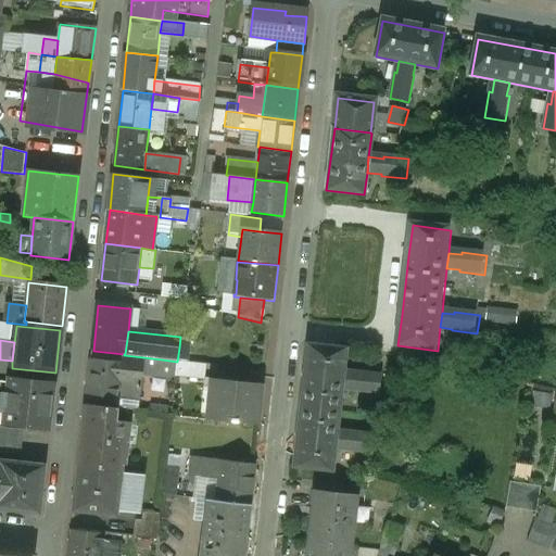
[(348,352),(308,346),(305,377),(298,438),(294,468),(332,472),(336,450),(338,433),(343,390),(345,374),(348,352)]
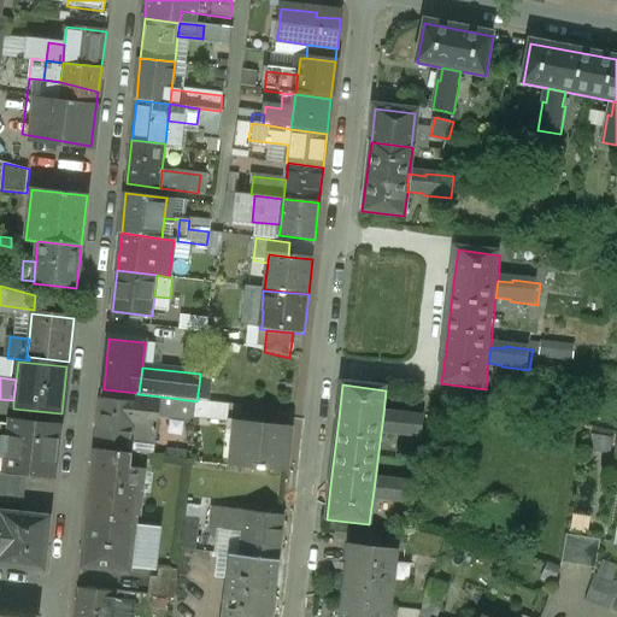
[(209,387),(199,386),(197,401),(200,401),(207,403),(209,387)]
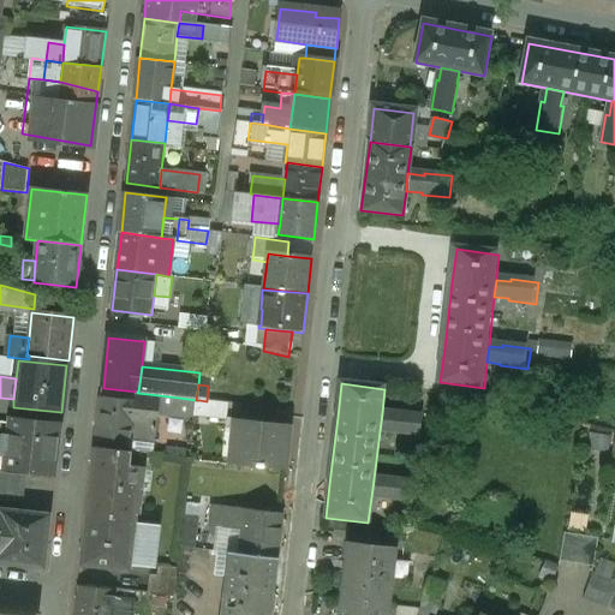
[(159,395),(137,393),(136,404),(137,404),(132,441),(153,443),(157,408),(159,395)]
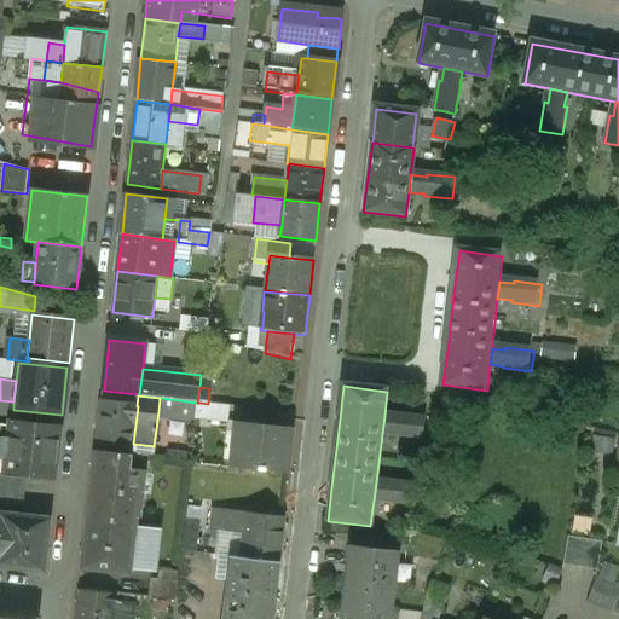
[(180,400),(160,398),(158,411),(179,414),(180,400)]
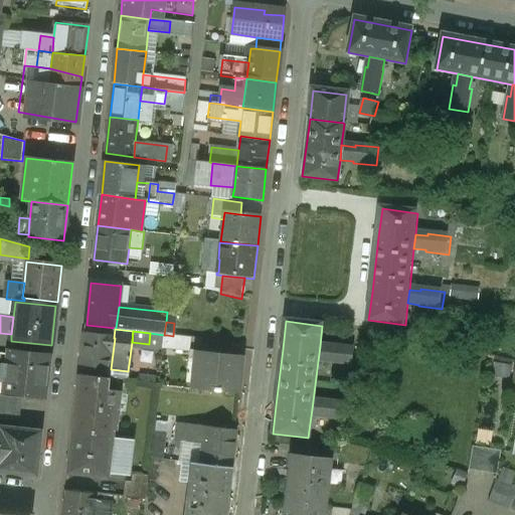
[(114,338),(84,335),(80,376),(110,379),(111,369),(115,338),(114,338)]
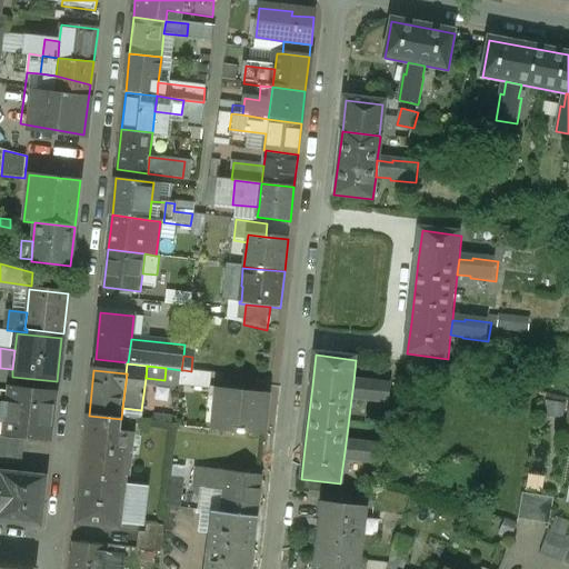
[(191,371),(185,370),(182,388),(210,391),(212,373),(191,371)]
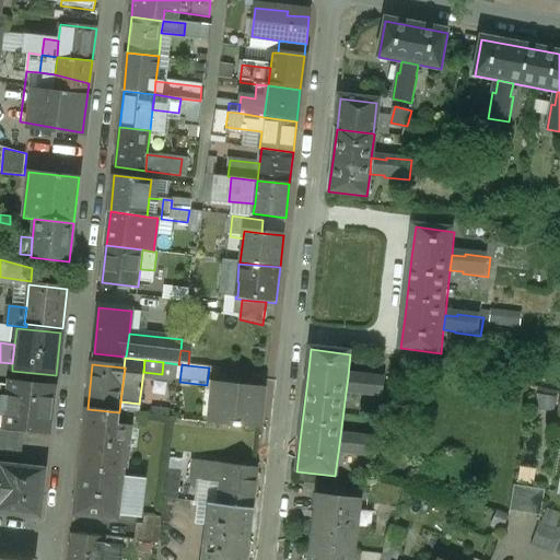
[(386,380),(361,377),(361,378),(348,376),(346,393),(359,395),(359,397),(384,399),(386,380)]
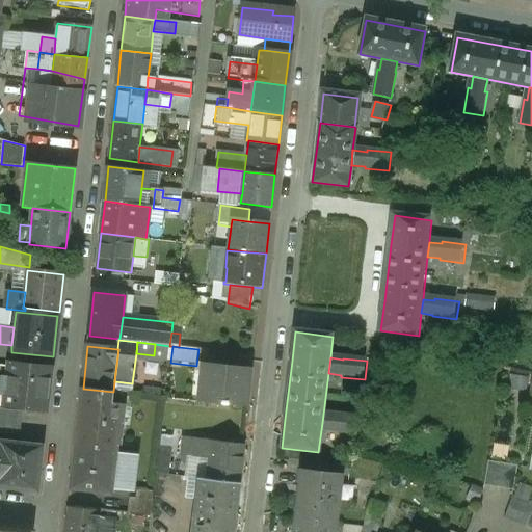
[(253,369),(202,363),(196,402),(248,408),(253,369)]
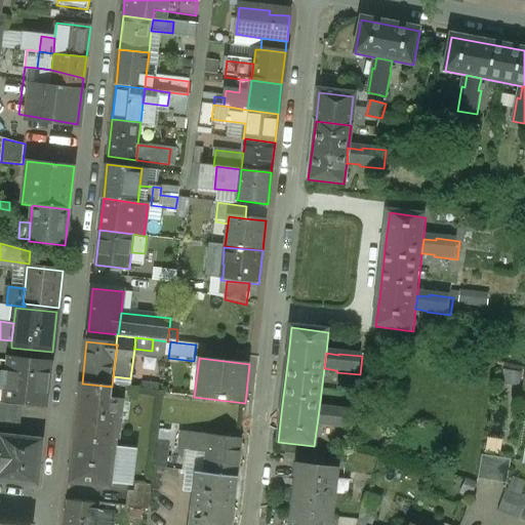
[(50,363),(10,359),(5,403),(45,407),(50,363)]
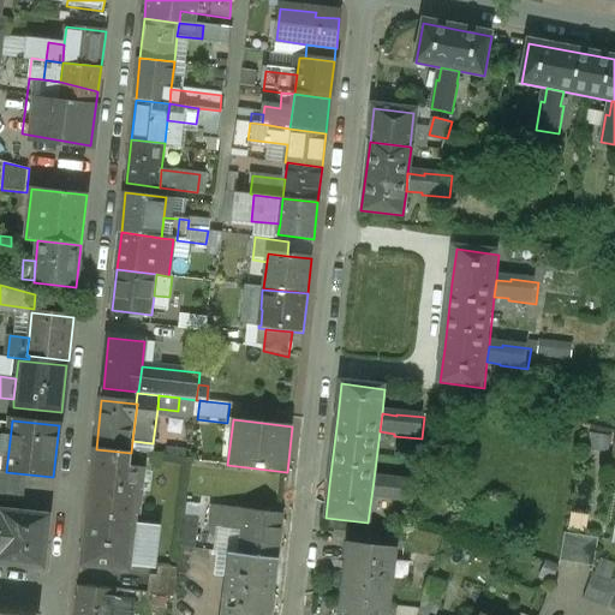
[(131,453),(96,449),(88,519),(135,524),(136,514),(141,515),(147,469),(129,467),(131,453)]
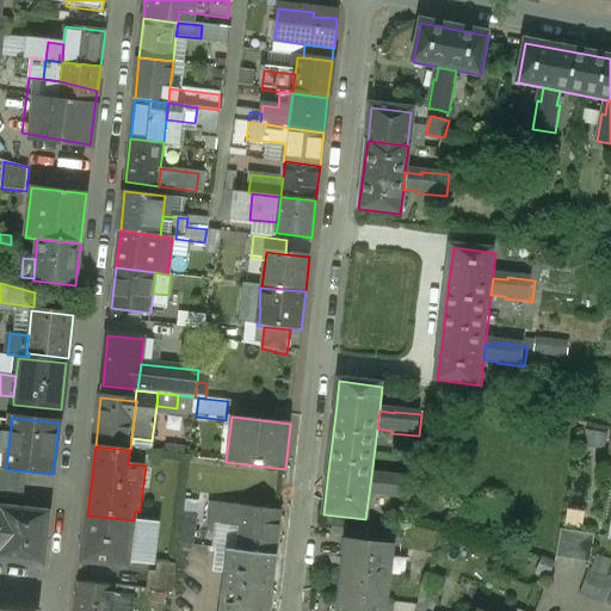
[(0,470),(0,500),(22,503),(20,510),(22,510),(26,474),(0,470)]
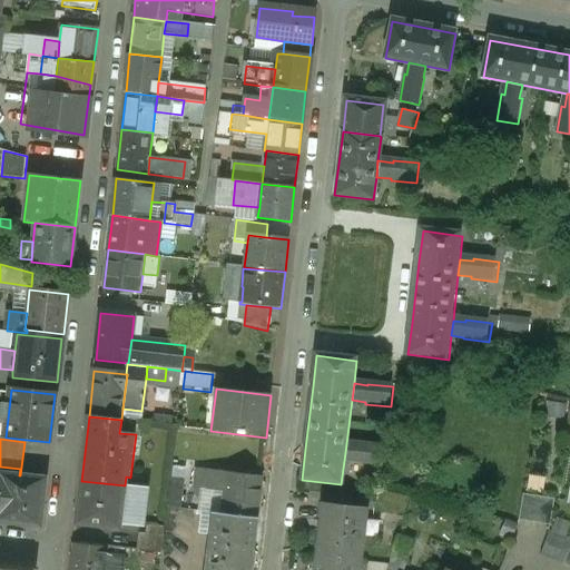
[(386,446),(361,444),(360,446),(346,444),(344,461),(359,462),(357,464),(384,468),(386,446)]
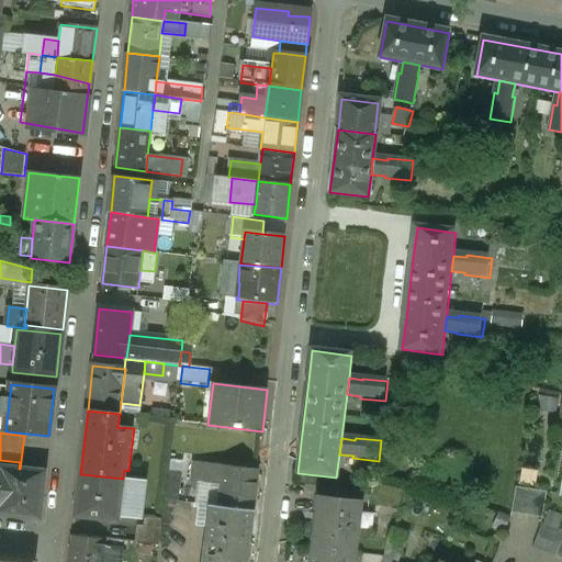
[(257,472),(193,464),(191,482),(220,485),(217,506),(253,510),(257,472)]
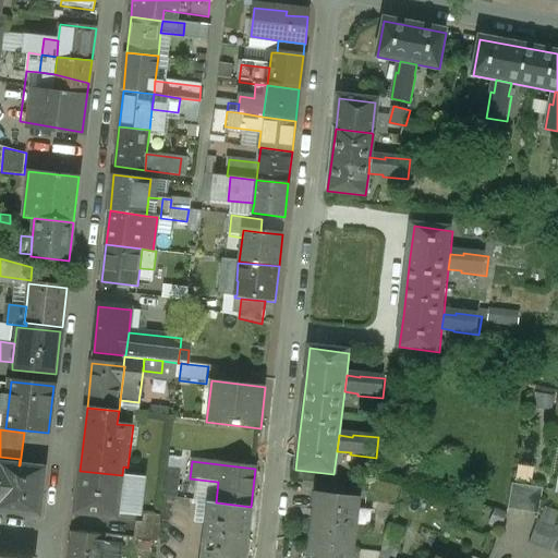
[(19,465),(0,463),(0,511),(39,516),(45,468),(20,465),(19,465)]
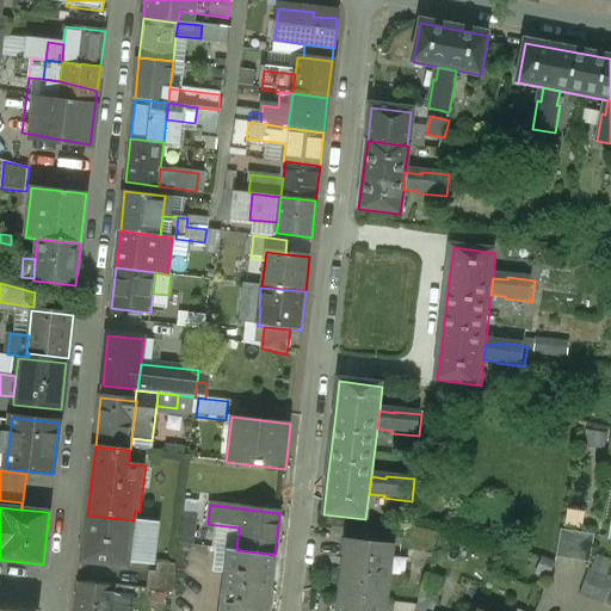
[(198,513),(183,511),(179,544),(193,545),(198,513)]
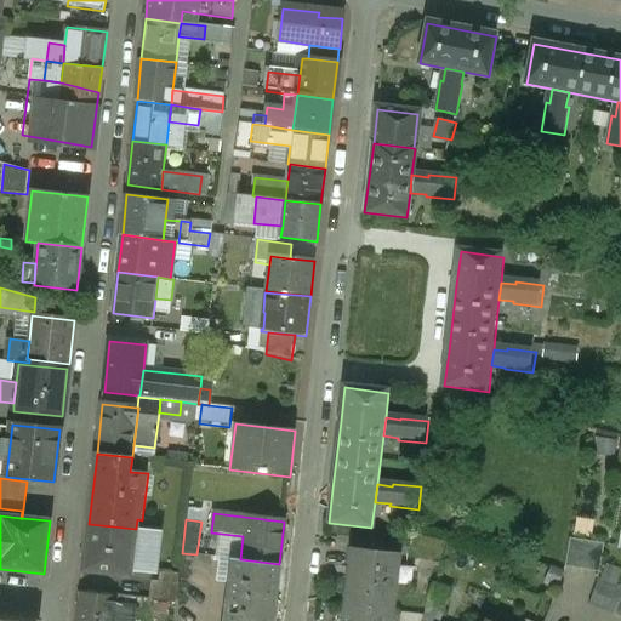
[(136,529),(89,524),(83,571),(129,576),(130,570),(136,529)]
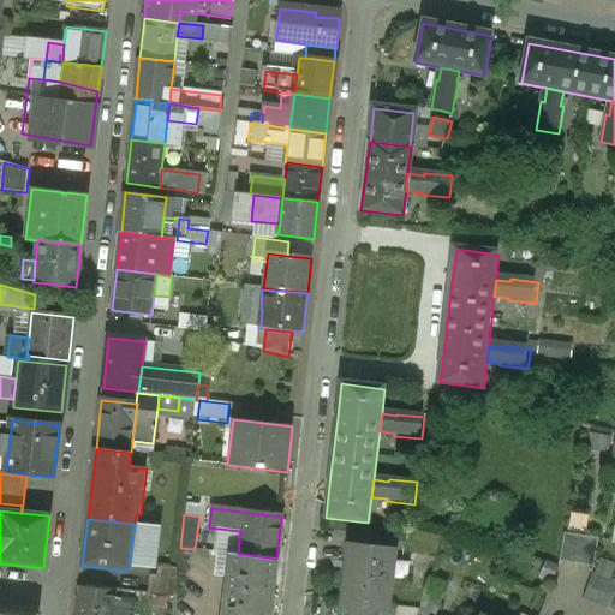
[(159,526),(135,524),(129,565),(154,567),(159,526)]
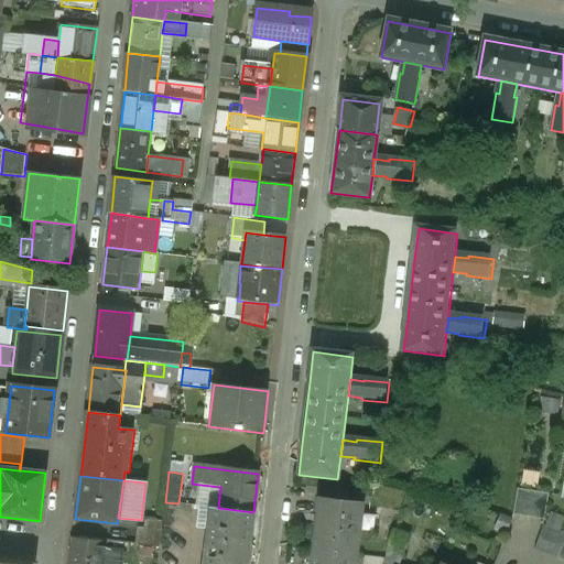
[(549,495),(518,490),(513,516),(544,521),(549,495)]
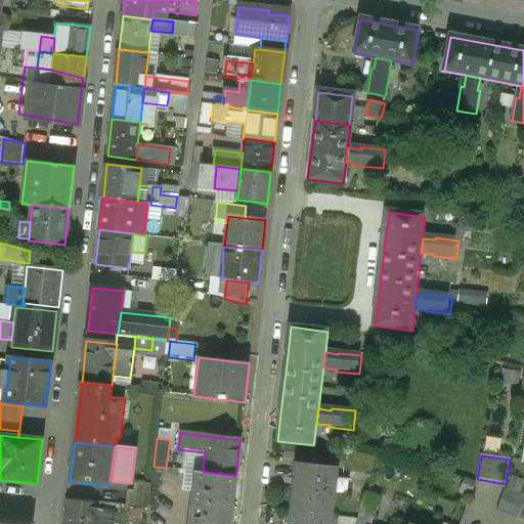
[(338,468),(296,463),(290,512),(332,516),(338,468)]
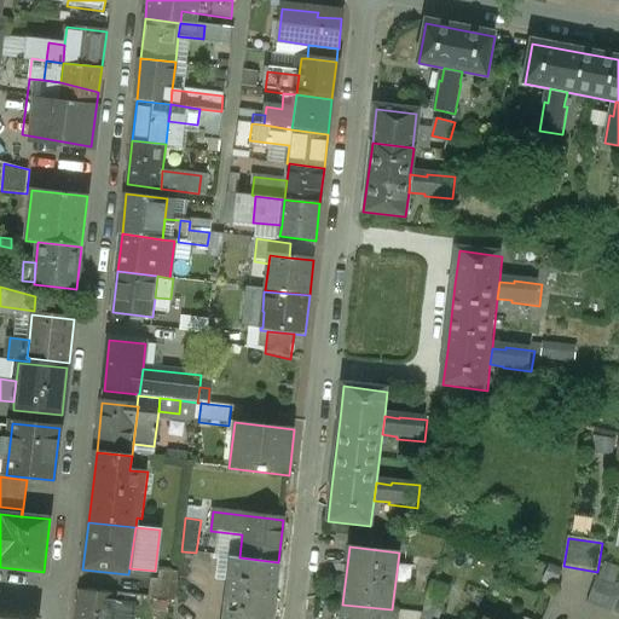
[(239,557),(229,556),(220,618),(272,618),(278,562),(239,557)]
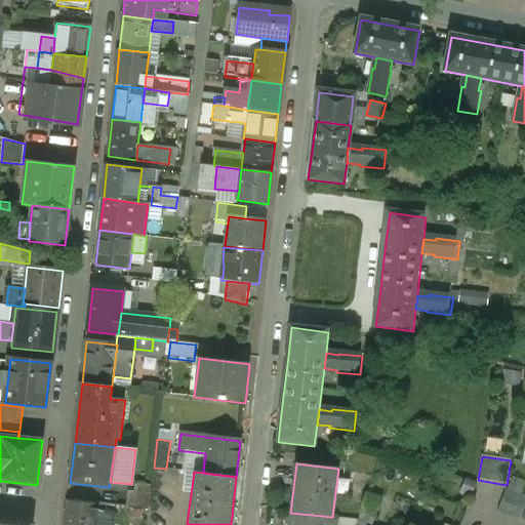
[(152,486),(134,484),(133,494),(151,496),(152,486)]
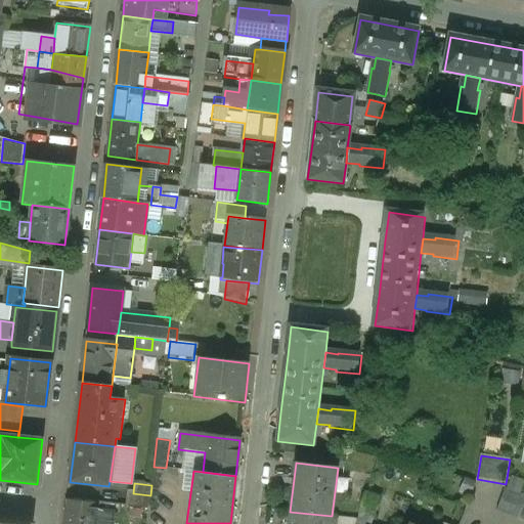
[(523,505),(523,495),(506,489),(500,500),(523,509),(523,505)]
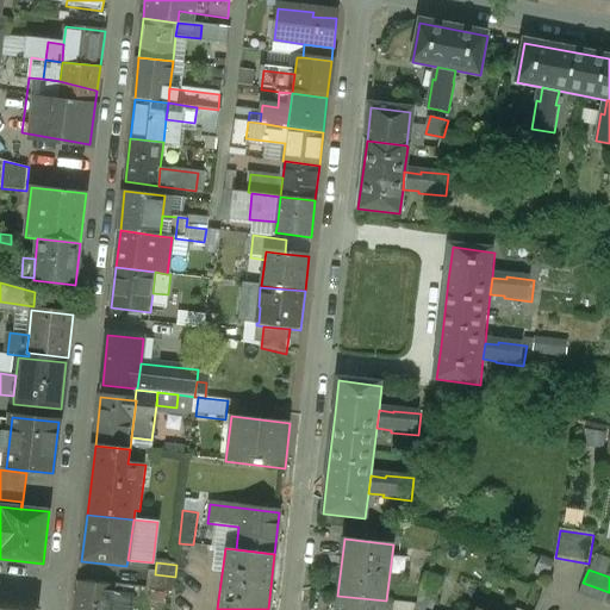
[(155,574),(148,573),(145,587),(174,591),(175,577),(155,574)]
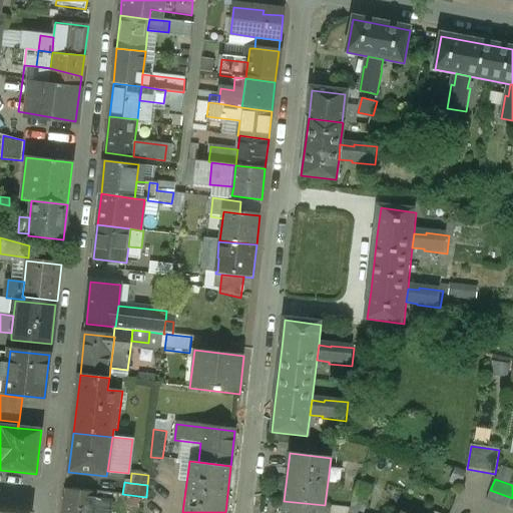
[(351,508),(349,512),(348,512),(362,512),(372,488),(359,483),(351,508)]
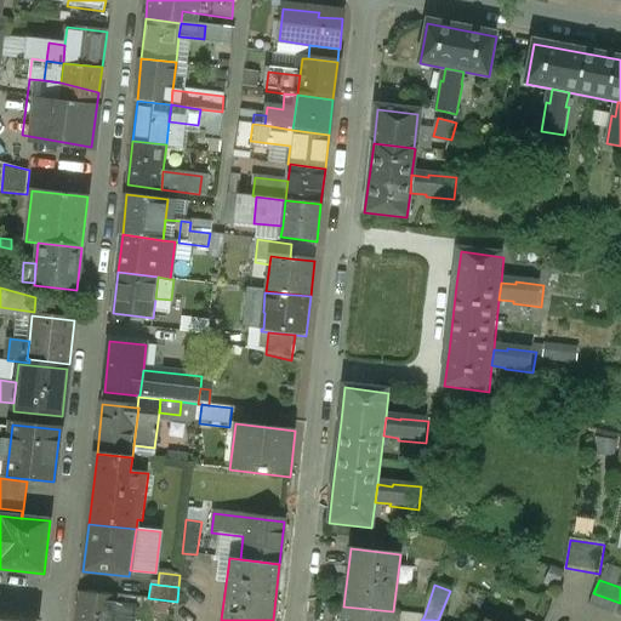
[(115,598),(80,593),(77,620),(112,620),(115,603),(115,598)]
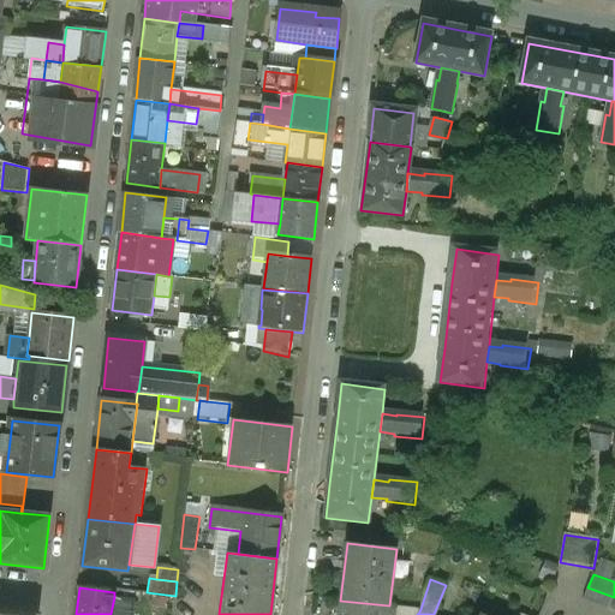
[(614,597),(587,587),(583,601),(609,610),(614,597)]
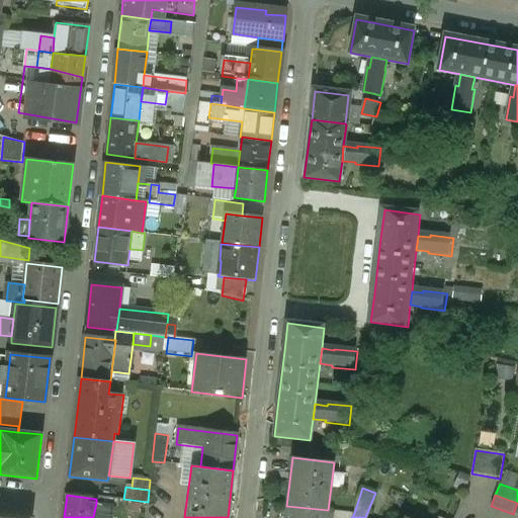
[(111,505),(96,503),(93,517),(112,517),(114,502),(111,502),(111,505)]
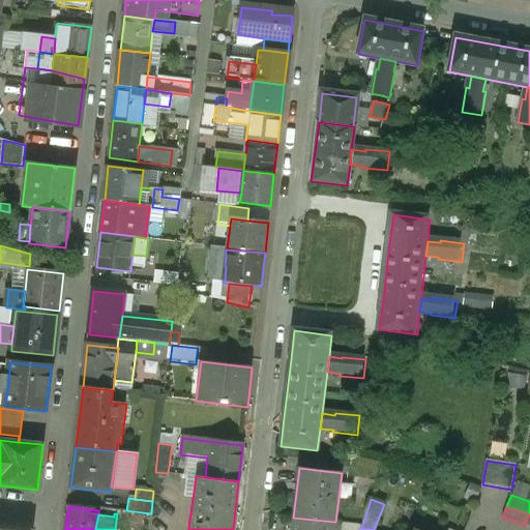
[(334,529),(335,522),(293,518),(291,529),(334,529)]
